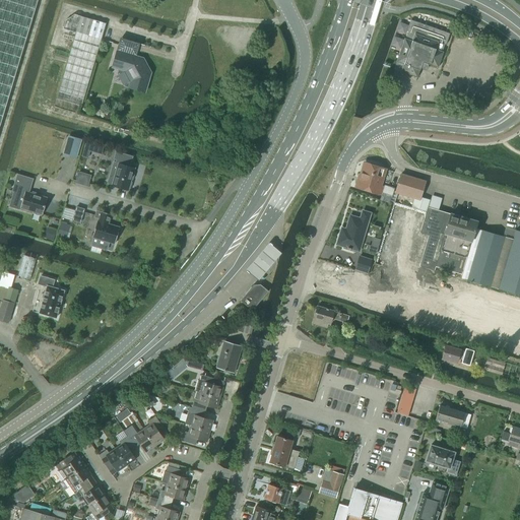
[(0,0),(0,125),(38,0),(0,0)]
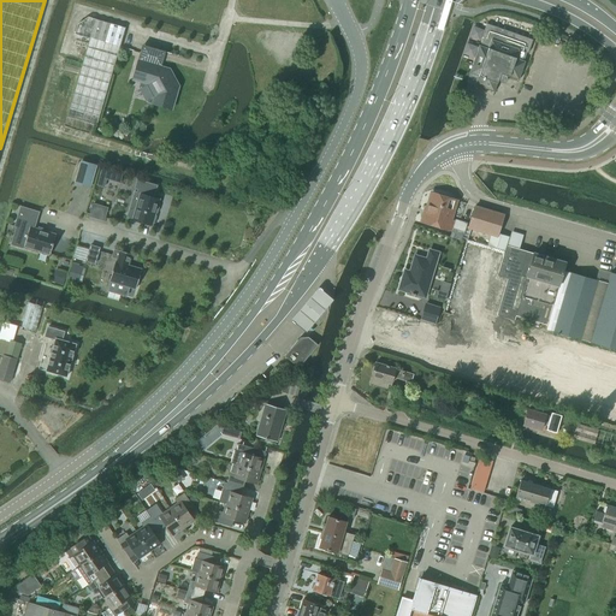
[(125,28),(95,19),(88,17),(77,24),(75,34),(89,37),(66,117),(96,125),(125,28)]
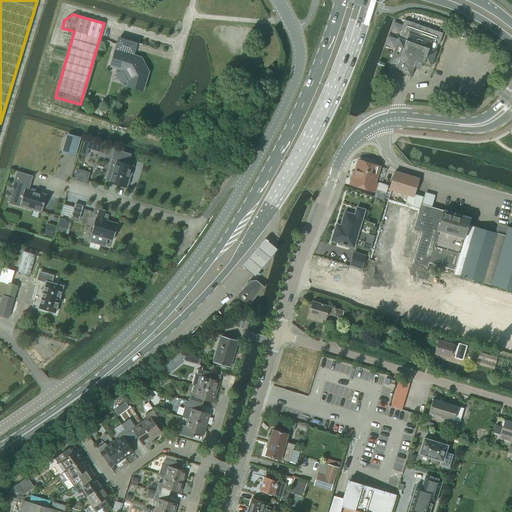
[(391,60),(390,61),(398,64),(395,71),(410,76),(411,74),(413,65),(416,68),(419,67),(421,65),(421,61),(423,62),(431,65),(437,49),(443,33),(404,20),(399,36),(391,60)]
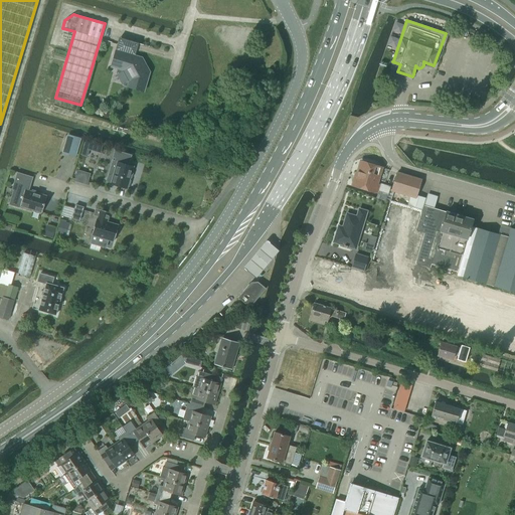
[(149,72),(142,57),(141,57),(116,50),(111,66),(124,70),(129,80),(128,87),(144,92),(149,72)]
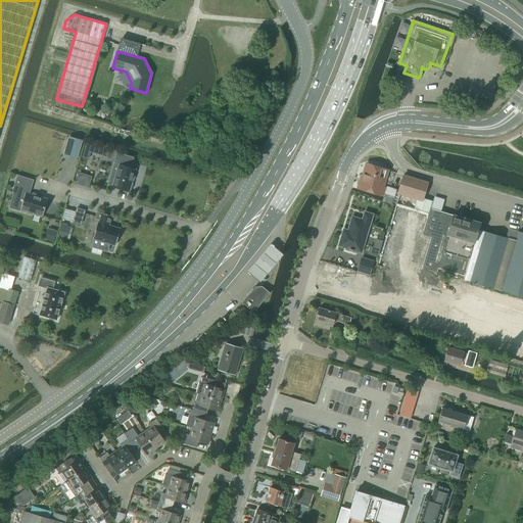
[(107,184),(112,185),(112,186),(129,191),(130,189),(131,190),(133,183),(131,183),(135,169),(131,168),(134,157),(116,152),(114,159),(117,160),(116,163),(113,162),(107,184)]
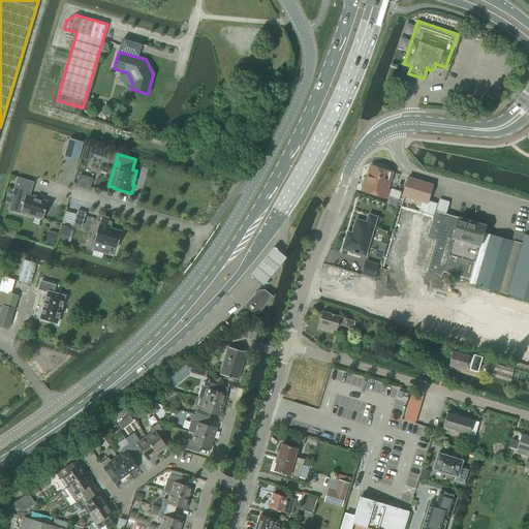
[(371,165),(366,180),(365,185),(363,190),(389,198),(386,203),(396,206),(401,191),(392,188),(391,190),(387,188),(393,173),(371,165)]
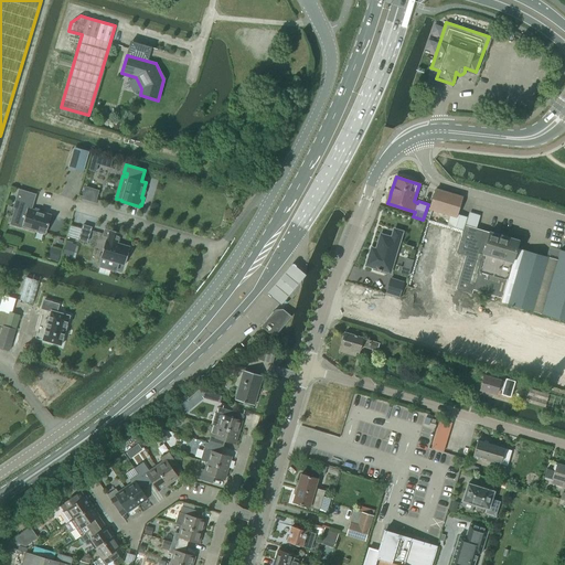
[(36,194),(19,189),(13,208),(21,210),(17,224),(36,230),(36,231),(44,233),(44,232),(46,233),(52,215),(31,209),(36,194)]
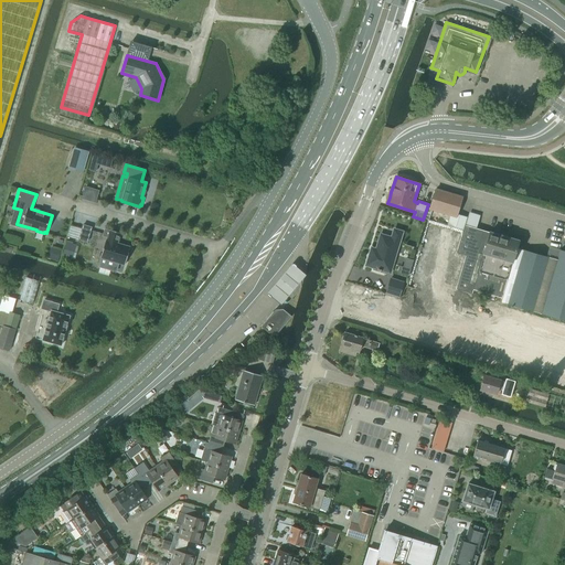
[(435,190),(429,209),(430,209),(449,215),(456,217),(457,215),(462,198),(436,189),(435,190)]
